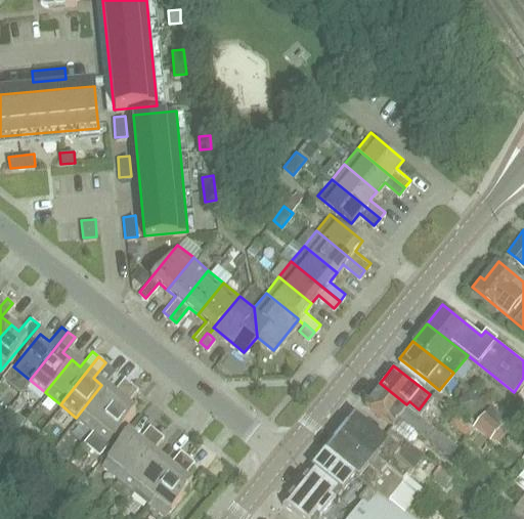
[(91,430),(129,382),(123,377),(111,392),(101,385),(76,418),(91,430)]
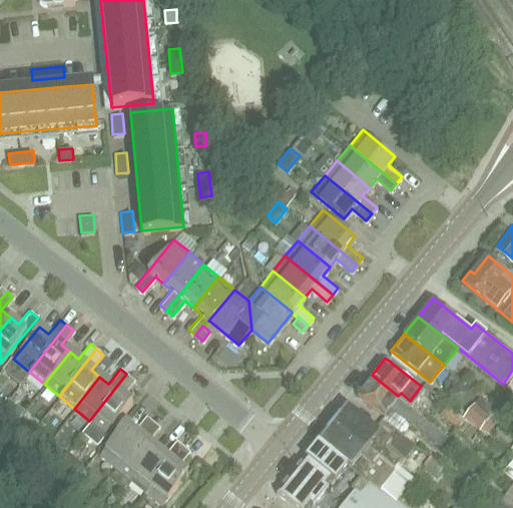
[(81,431),(96,444),(130,402),(122,395),(134,380),(126,374),(89,421),(81,431)]
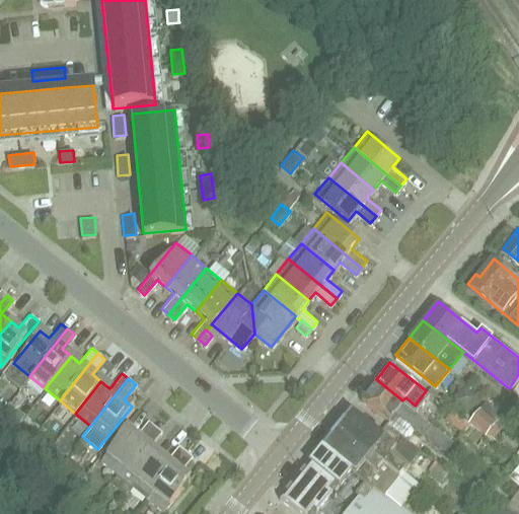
[(455,441),(402,400),(376,379),(363,396),(389,418),(386,421),(403,434),(412,423),(446,450),(455,441)]
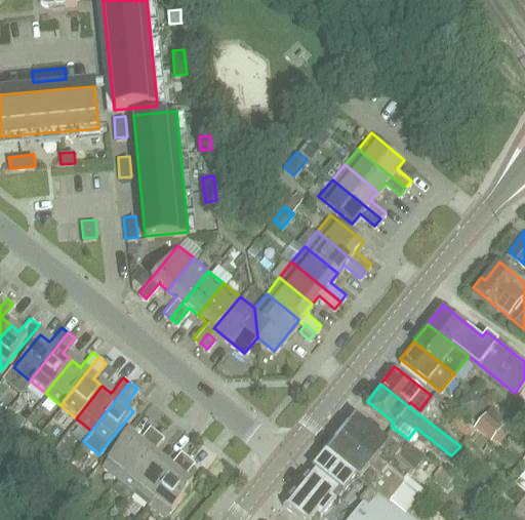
[(521,426),(524,420),(524,413),(509,400),(501,409),(521,426)]
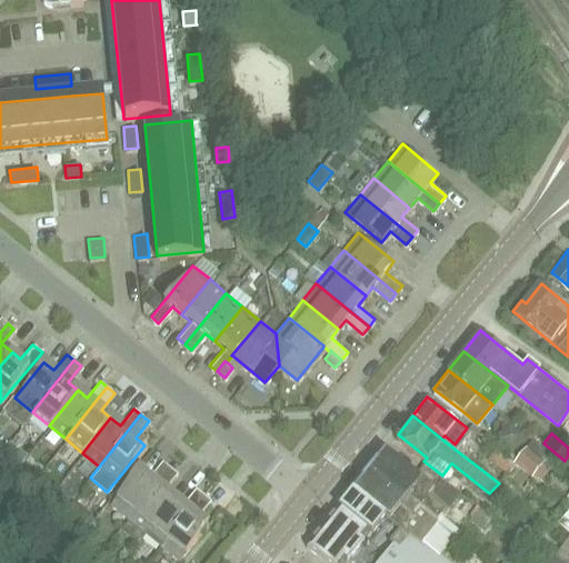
[(7,442),(0,450),(0,453),(17,466),(27,454),(10,440),(8,442),(7,442)]
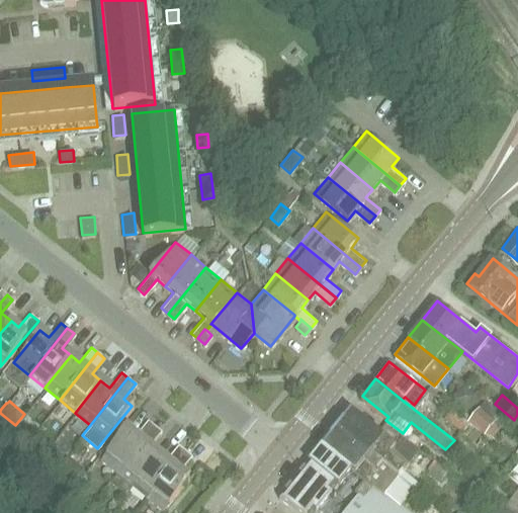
[(468,418),(485,431),(500,412),(491,406),(490,407),(483,401),(468,418)]
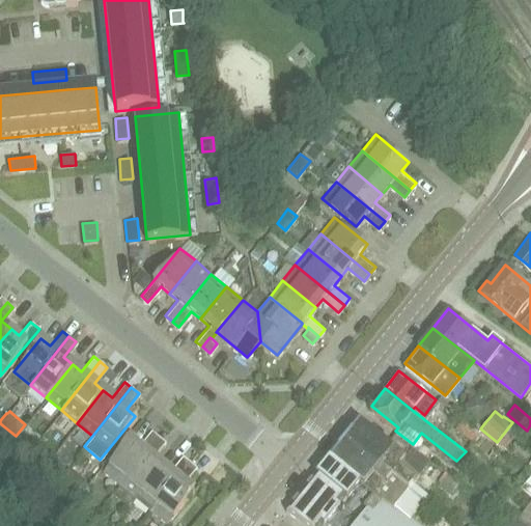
[(497,442),(480,428),(479,430),(464,416),(455,426),(474,441),(482,432),(496,444),(497,442)]
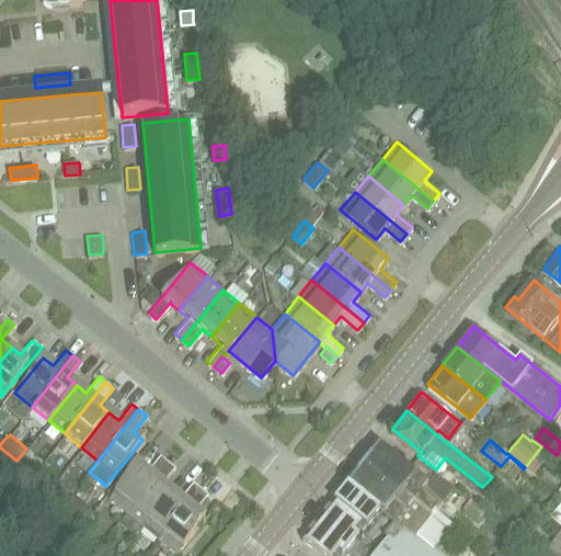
[(427,480),(415,471),(381,443),(365,462),(400,490),(402,488),(432,512),(437,506),(443,499),(444,500),(455,485),(435,472),(427,480)]
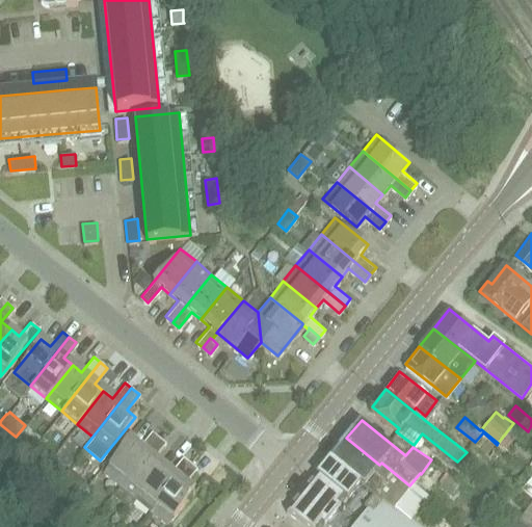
[(102,472),(118,485),(158,437),(151,430),(138,446),(129,438),(102,472)]
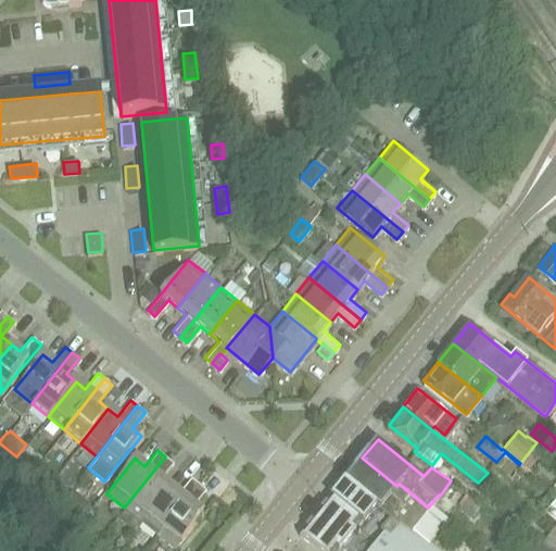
[(173,462),(165,456),(124,508),(141,521),(148,513),(169,486),(160,478),(173,462)]
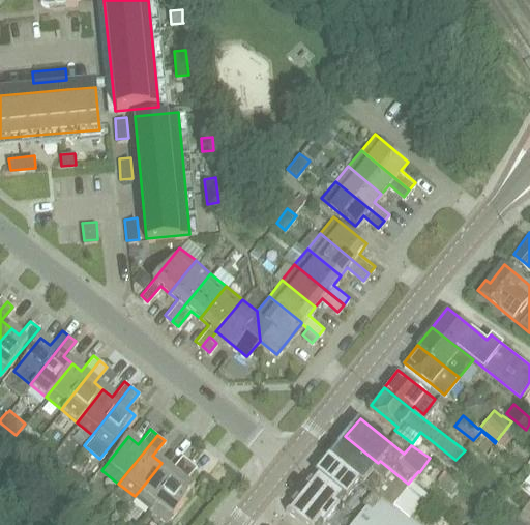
[(378,463),(345,436),(330,454),(360,477),(379,492),(393,502),(398,497),(408,484),(380,461),(378,463)]
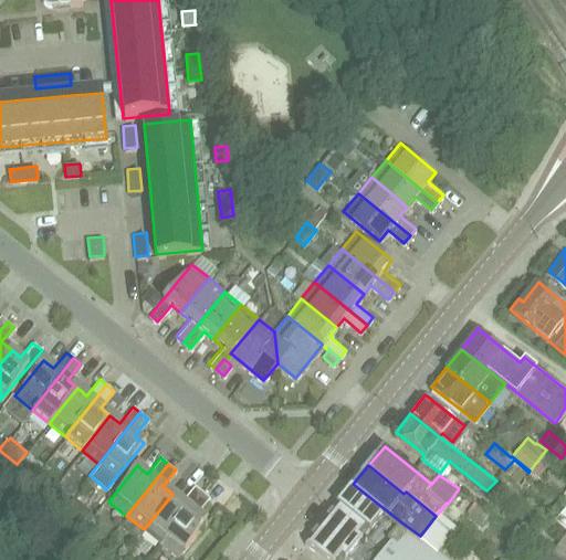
[(180,500),(173,494),(150,521),(144,529),(160,542),(201,492),(194,485),(180,500)]
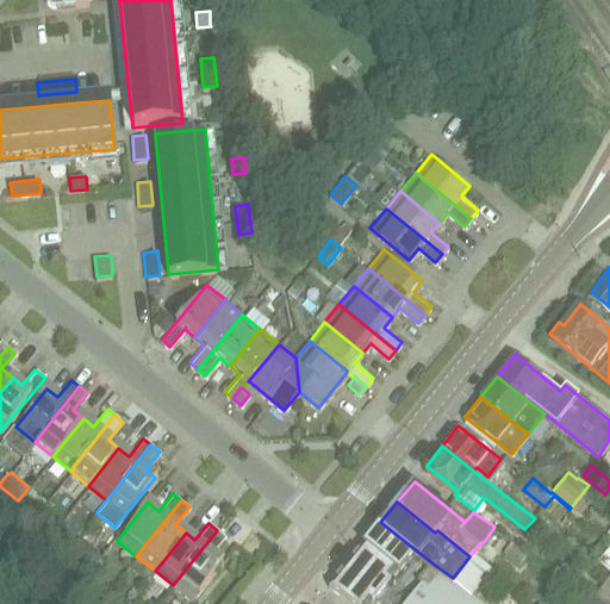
[(363,541),(330,584),(355,603),(368,603),(398,568),(399,570),(415,550),(380,523),(366,540),(365,542),(363,541)]
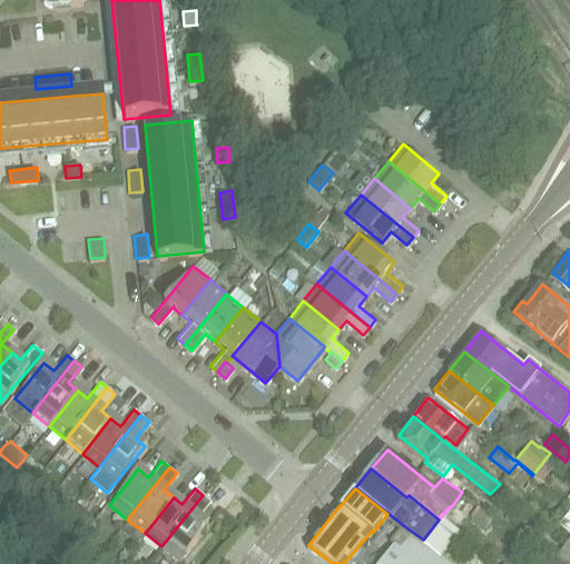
[(203,495),(161,546),(179,561),(208,525),(197,517),(210,501),(203,495)]
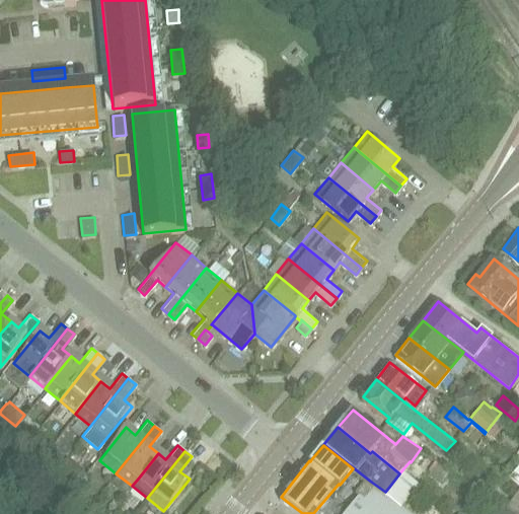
[(68,456),(58,468),(75,484),(76,484),(79,479),(86,470),(68,456)]
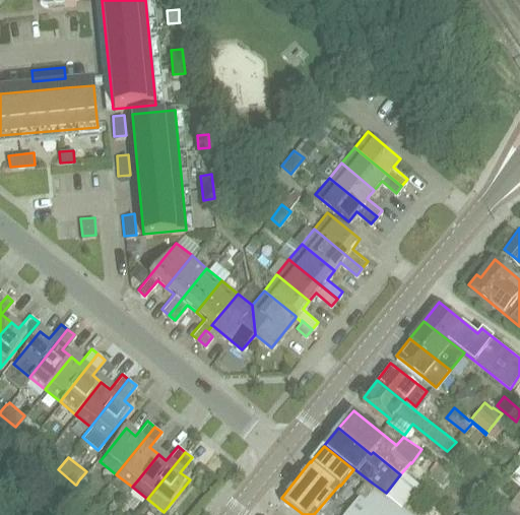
[(519,462),(511,473),(519,481),(519,462)]
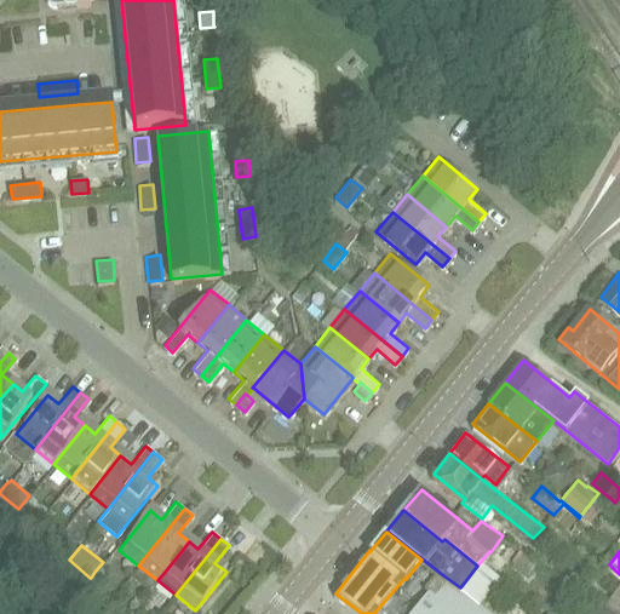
[(109,584),(95,572),(91,578),(90,578),(87,580),(103,592),(109,584)]
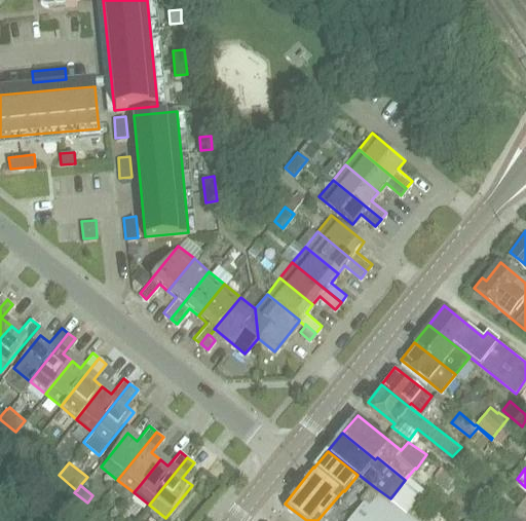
[(363,506),(382,520),(420,520),(408,512),(392,500),(390,501),(388,500),(390,498),(376,488),(363,506)]
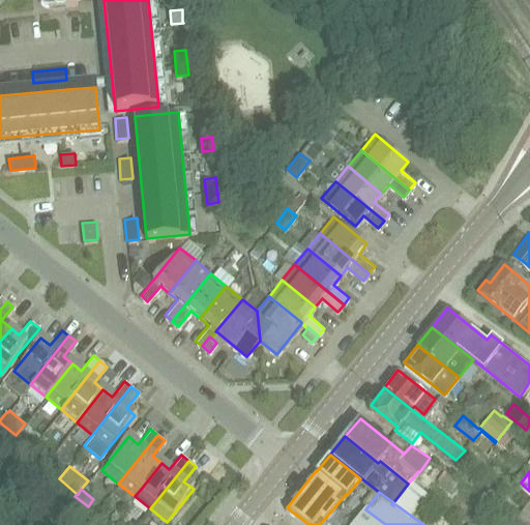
[(529,497),(529,498),(519,513),(529,520),(529,497)]
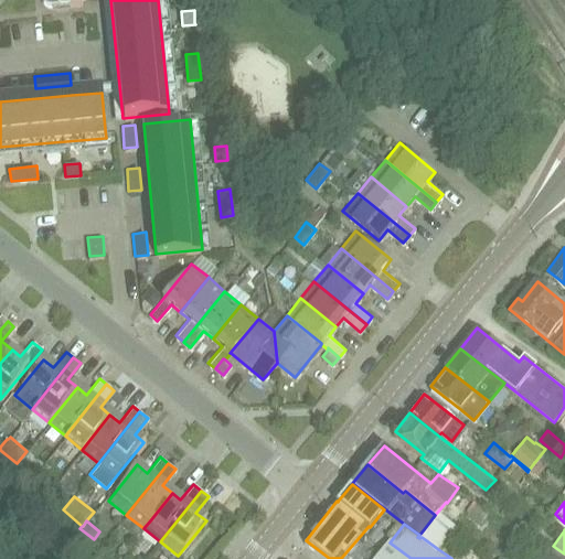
[(99,558),(65,531),(45,557),(48,558),(99,558)]
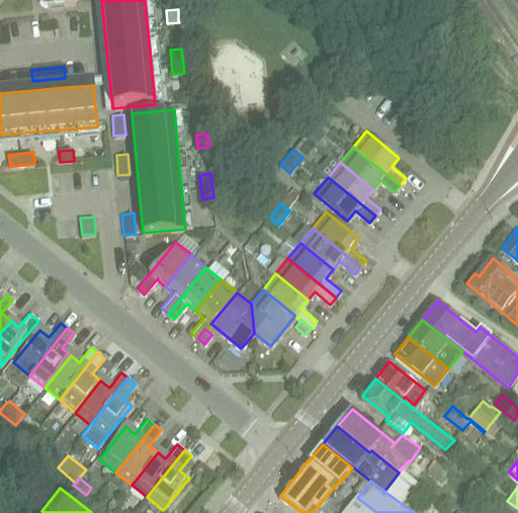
[(376,512),(357,498),(346,512),(376,512)]
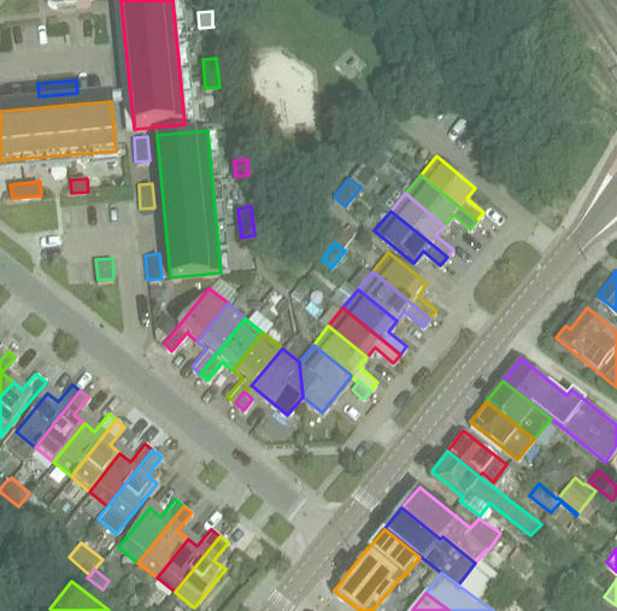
[(616,610),(616,605),(604,597),(600,600),(597,598),(585,610),(616,610)]
